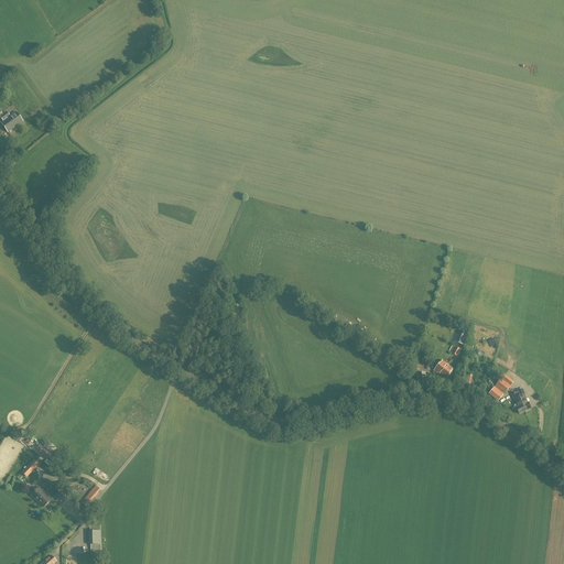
[(8,133),(23,121),(15,111),(9,116),(6,111),(2,115),(1,114),(2,112),(0,109),(0,118),(2,121),(0,122),(8,133)]
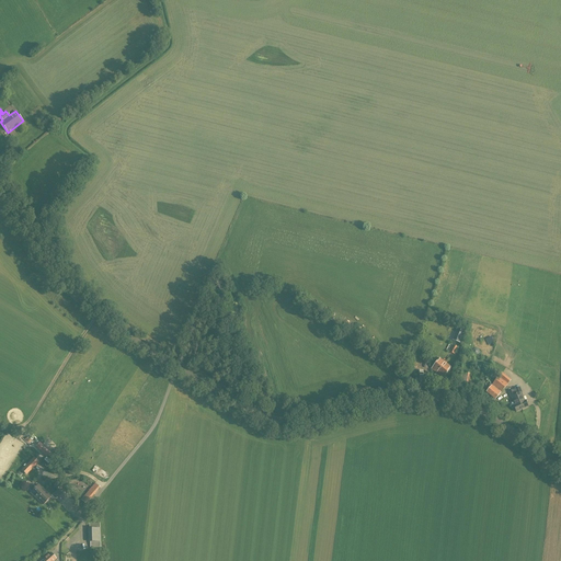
[(458,347),(454,345),(448,343),(445,350),(455,355),(458,347)]
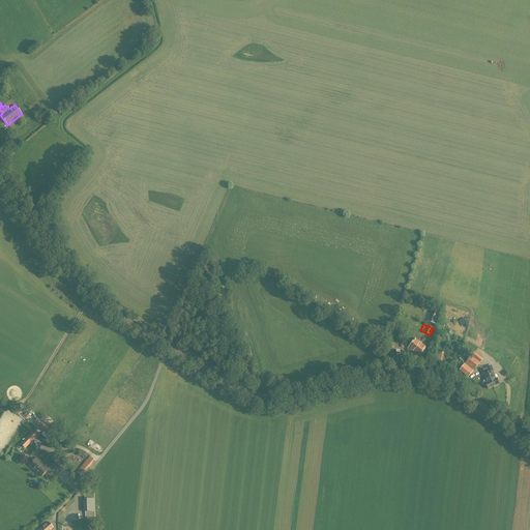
[(419,357),(427,348),(415,339),(408,349),(412,353),(413,352),(419,357)]
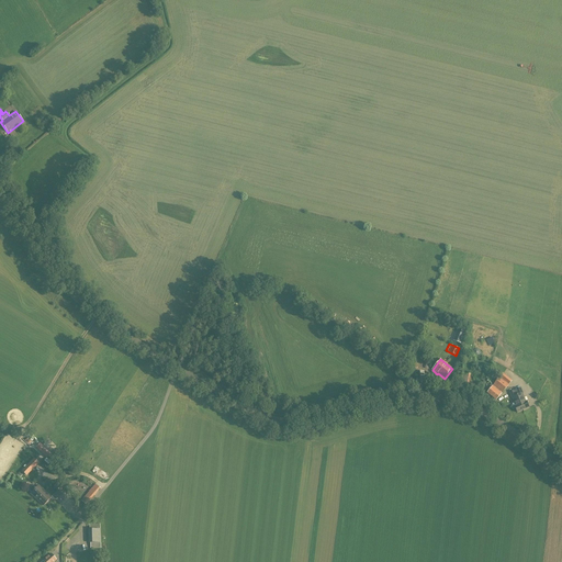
[(416,379),(417,379),(417,386),(426,386),(425,378),(424,372),(416,372),(416,379)]
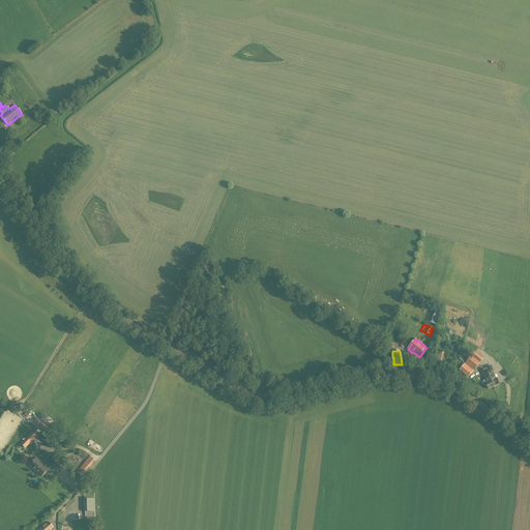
[(465,364),(473,372),(480,363),(471,356),(465,364)]
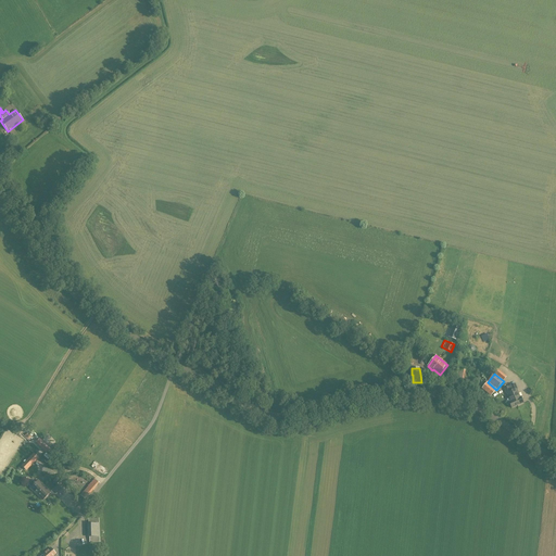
[(491,396),(496,390),(488,382),(482,389),(491,396)]
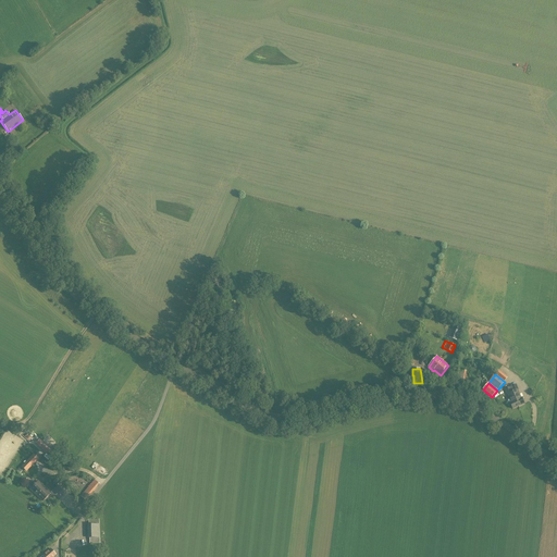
[(510,387),(518,407),(524,405),(522,398),(520,398),(517,390),(518,390),(517,384),(510,387)]
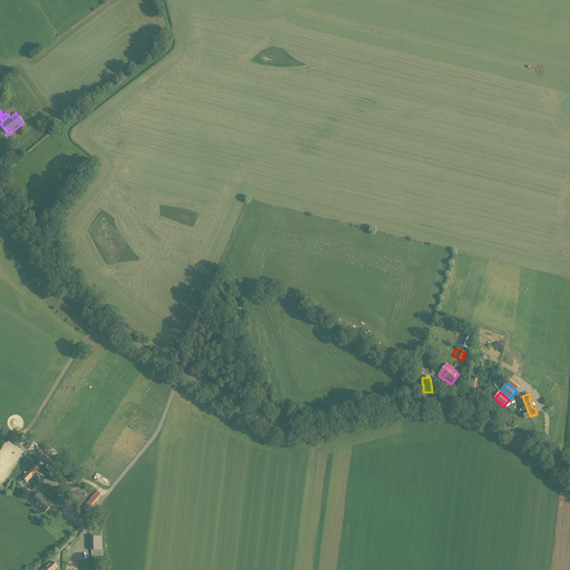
[(530,416),(522,396),(517,397),(519,403),(523,412),(521,412),(524,419),(530,416)]
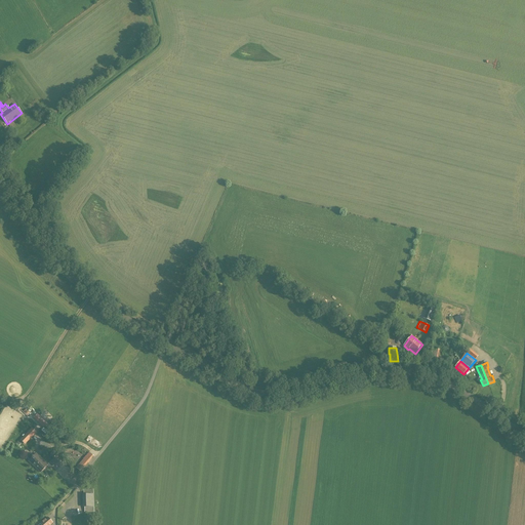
[(37,413),(33,417),(43,428),(47,423),(37,413)]
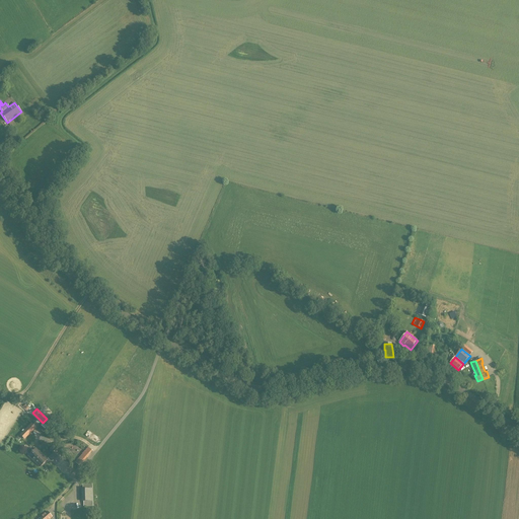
[(79,466),(91,451),(86,447),(84,450),(74,441),(66,450),(77,459),(74,462),(79,466)]
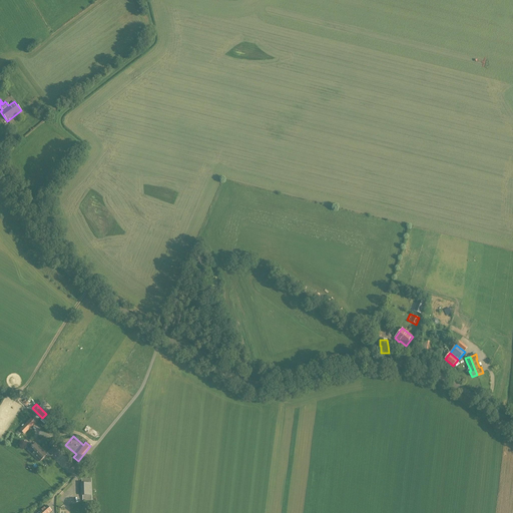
[(39,462),(46,455),(35,444),(28,451),(39,462)]
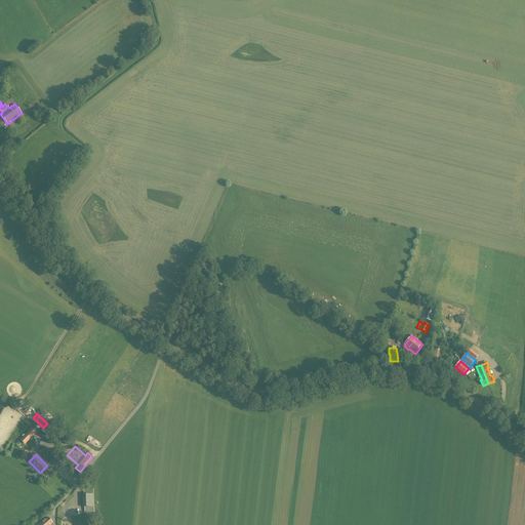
[(55,457),(51,461),(58,468),(62,463),(55,457)]
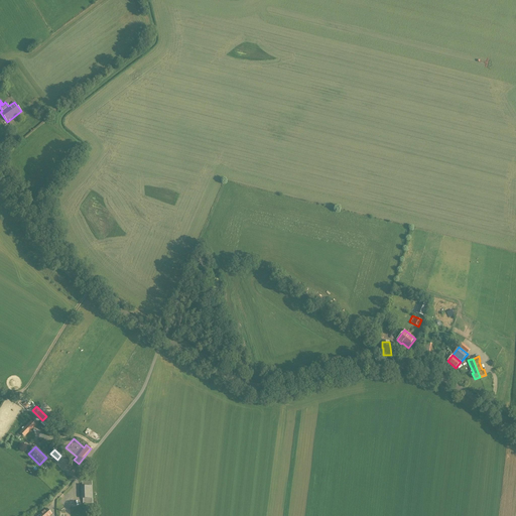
[(92,486),(83,487),(80,487),(81,499),(83,499),(83,504),(94,503),(92,486)]
